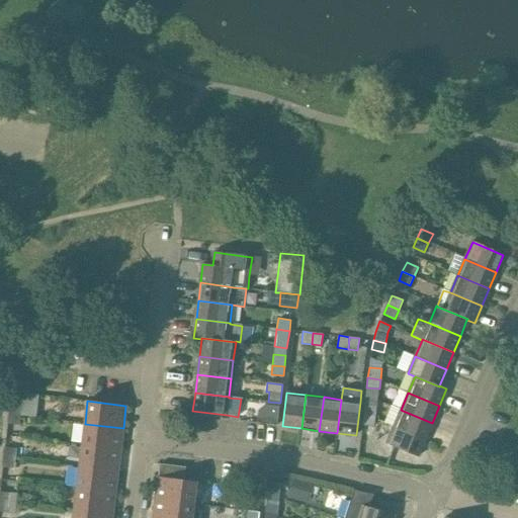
[(9,403),(8,414),(20,416),(22,405),(9,403)]
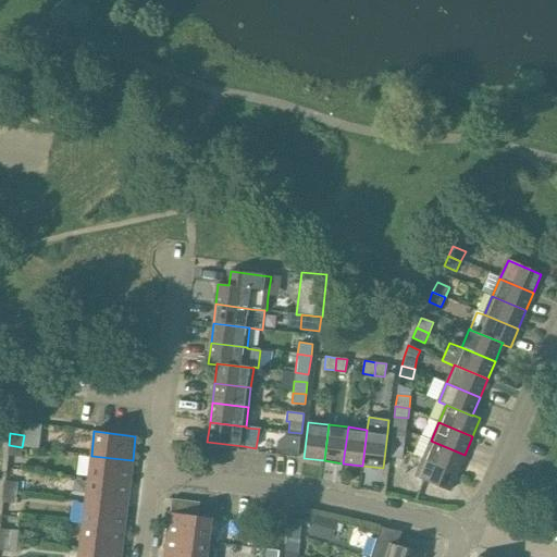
[(300,437),(287,435),(279,443),(277,454),(297,457),(300,437)]
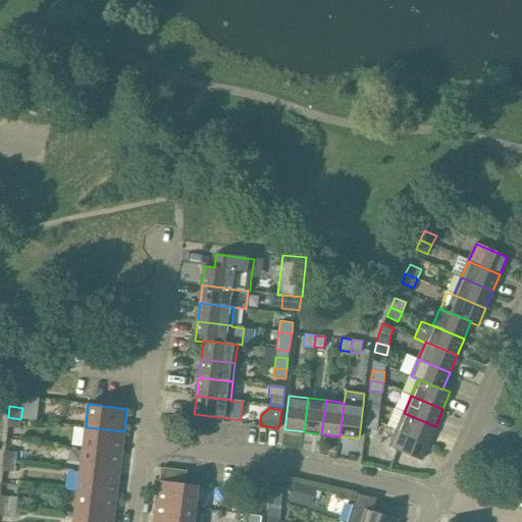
[(367,408),(366,418),(378,420),(379,409),(367,408)]
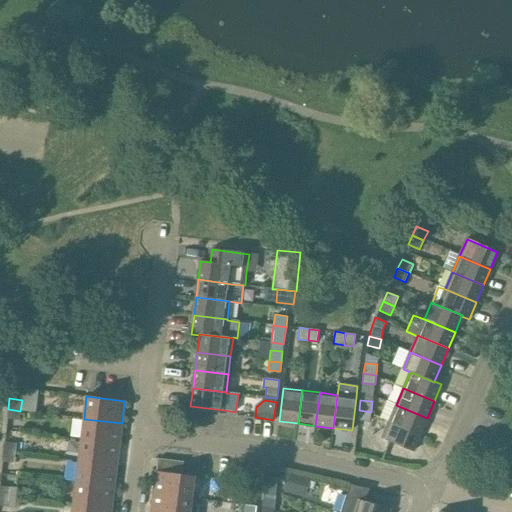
[(420,435),(427,418),(396,405),(389,422),(420,435)]
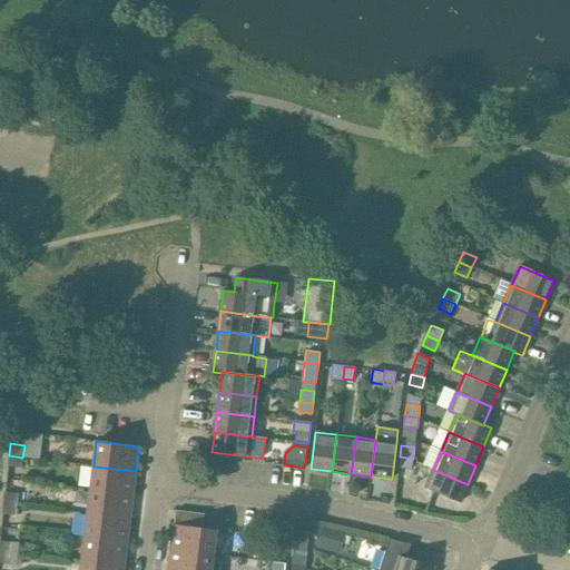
[(22,458),(9,455),(8,465),(21,467),(22,458)]
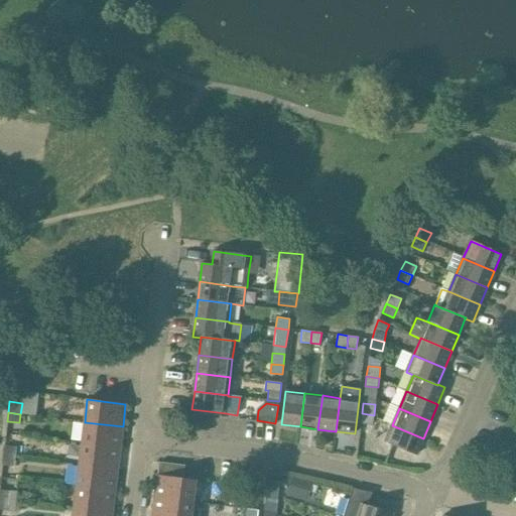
[(374,415),(362,413),(361,423),(373,424),(374,415)]
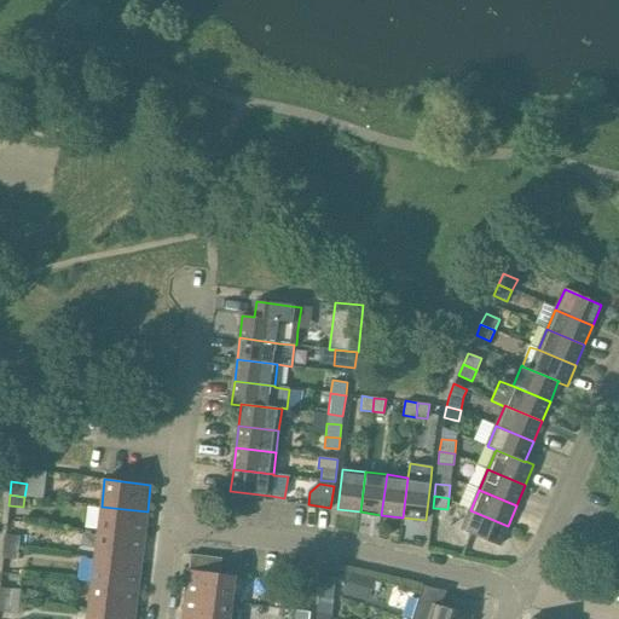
[(148,512),(102,507),(98,532),(144,538),(148,512)]
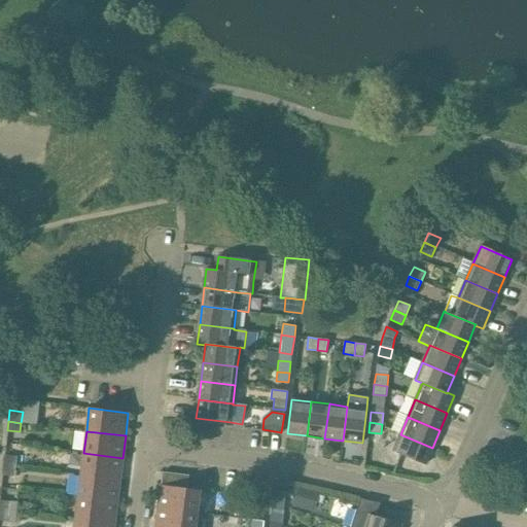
[(425,465),(432,448),(400,434),(393,452),(425,465)]
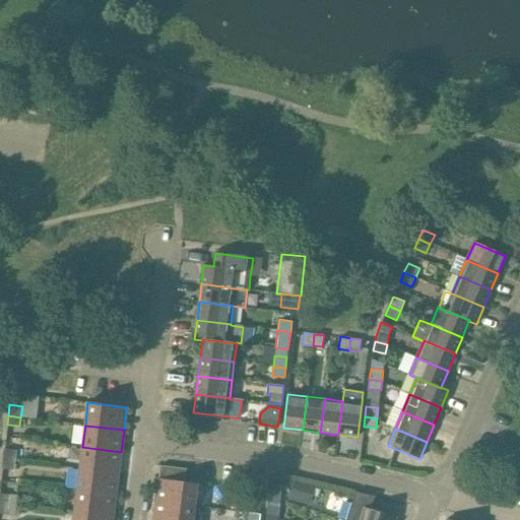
[(121,452),(82,447),(79,469),(118,473),(121,452)]
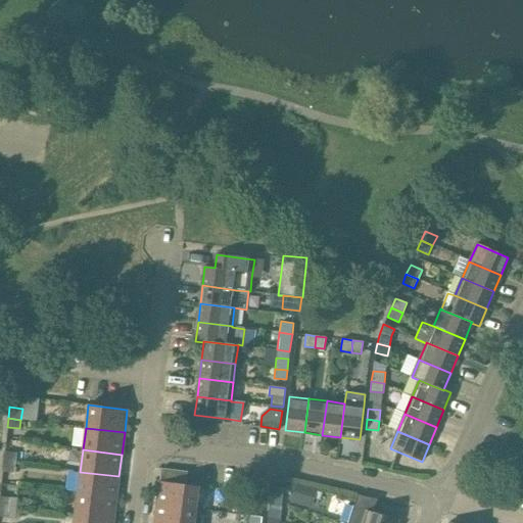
[(4,450),(2,462),(15,464),(16,453),(4,450)]
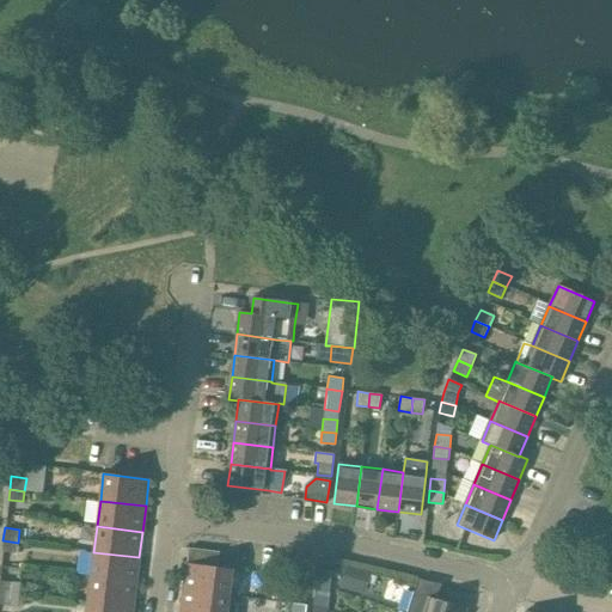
[(17,552),(18,543),(2,540),(2,551),(17,552)]
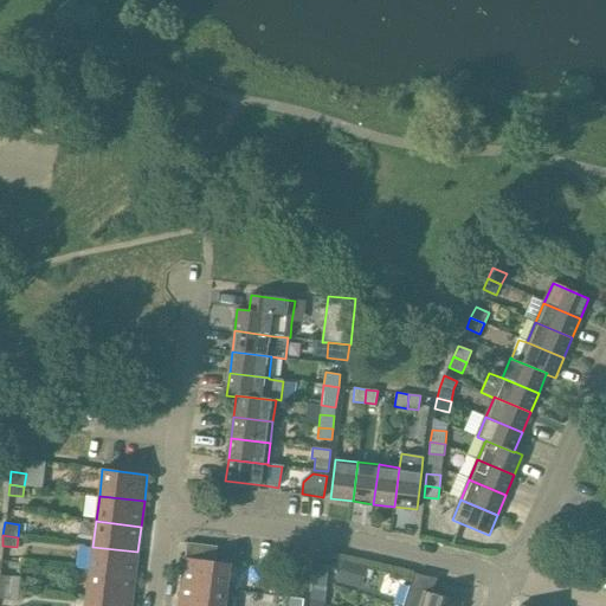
[(187,543),(181,585),(226,590),(230,563),(216,562),(218,547),(187,543)]
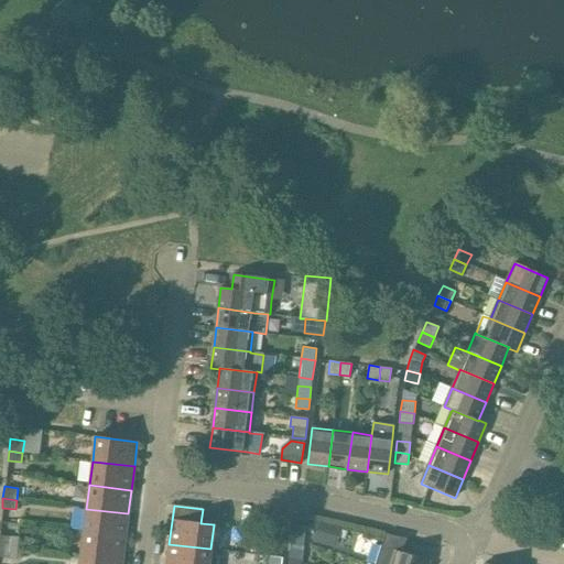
[(128,513),(86,509),(84,532),(126,538),(128,513)]
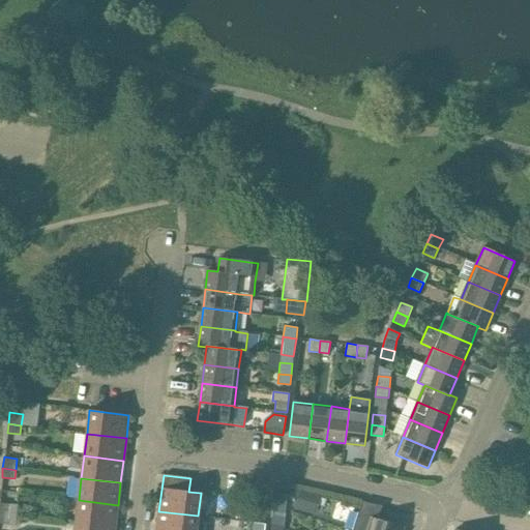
[(321,496),(300,491),(295,509),(317,514),(321,496)]
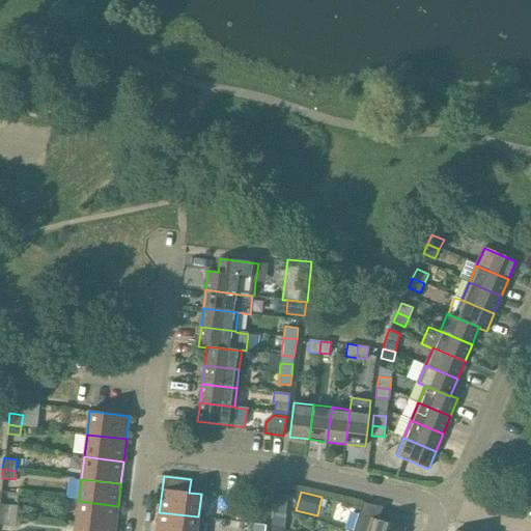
[(285,510),(286,511),(287,501),(276,500),(275,509),(285,510)]
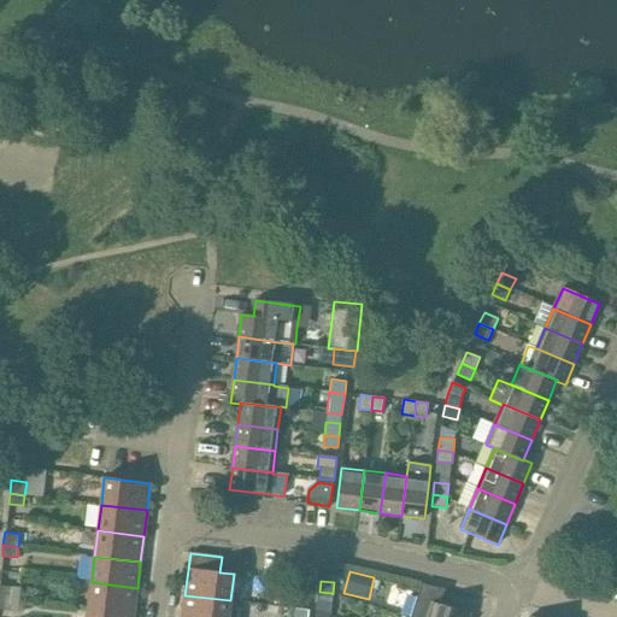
[(137,588),(92,582),(88,609),(134,613),(137,588)]
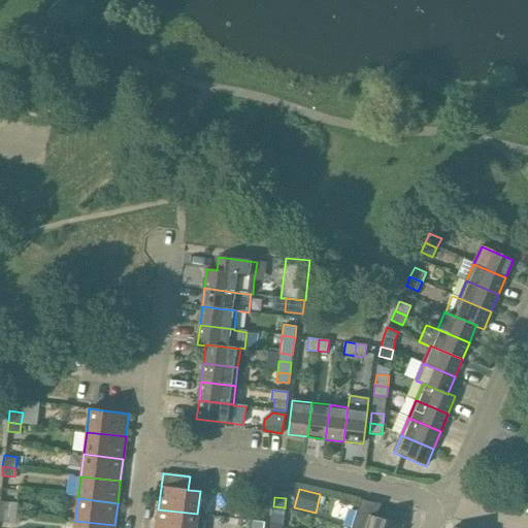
[(351,527),(401,527),(402,525),(376,517),(381,504),(361,499),(351,527)]
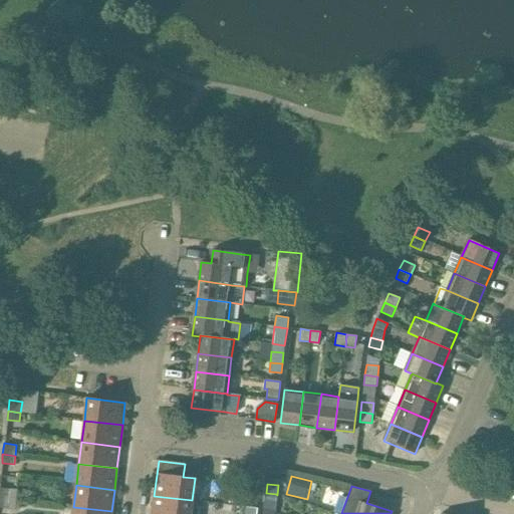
[(0,497),(10,499),(11,489),(0,487),(0,497)]
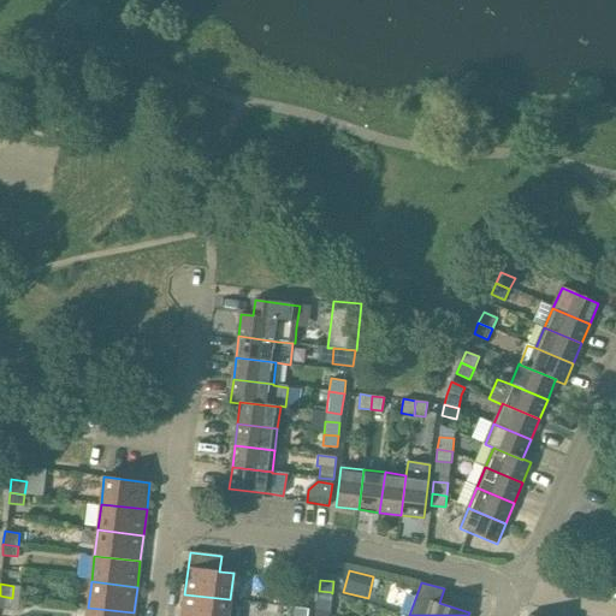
[(319,591),(315,612),(329,615),(330,615),(332,593),(331,592),(319,591)]
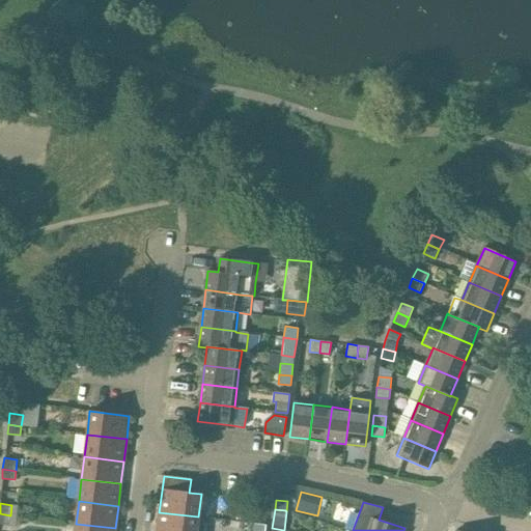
[(159,512),(157,530),(196,530),(198,516),(159,512)]
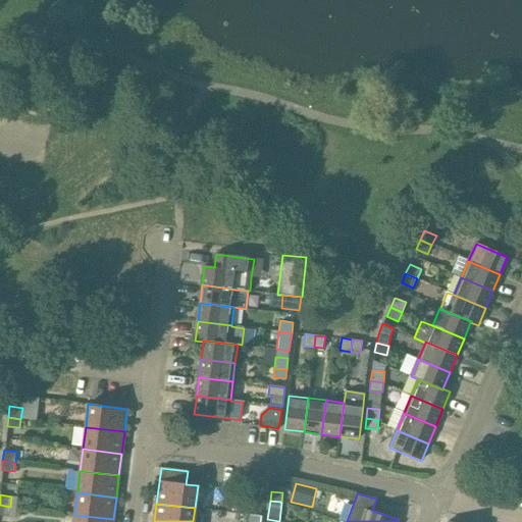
[(0,515),(8,516),(10,507),(0,505),(0,515)]
